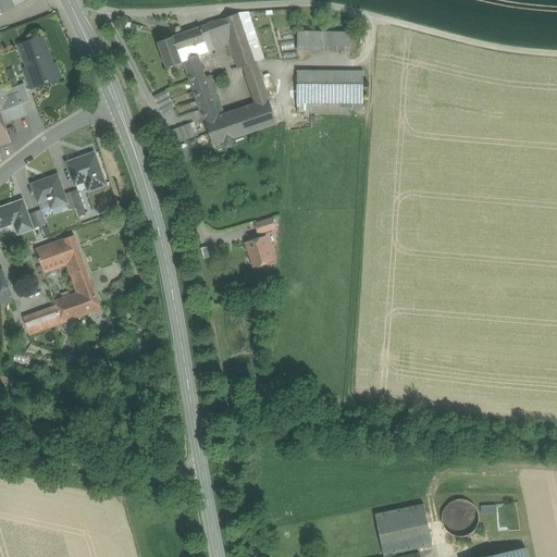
[(9,0),(0,0),(0,12),(0,14),(13,8),(9,0)]
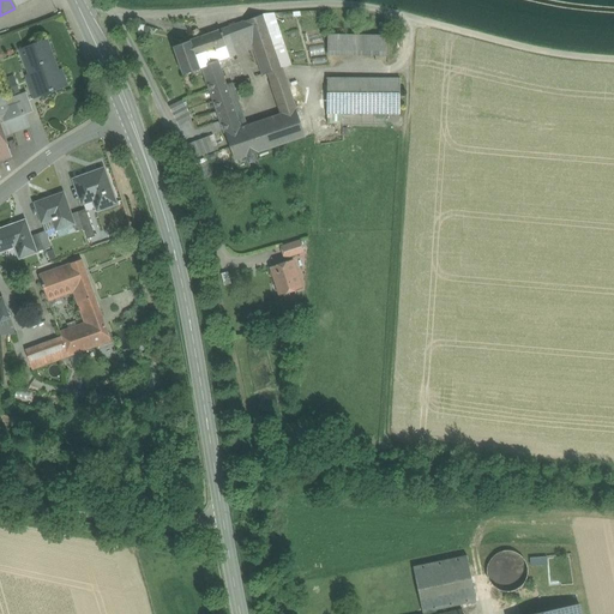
[(265,16),(220,30),(226,46),(229,58),(254,50),(263,76),(266,74),(283,68),(265,16)]
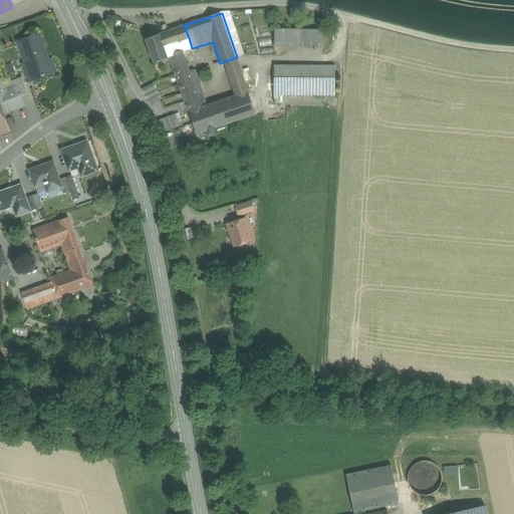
[(184,25),(146,39),(154,62),(168,57),(164,46),(189,38),(184,25)]
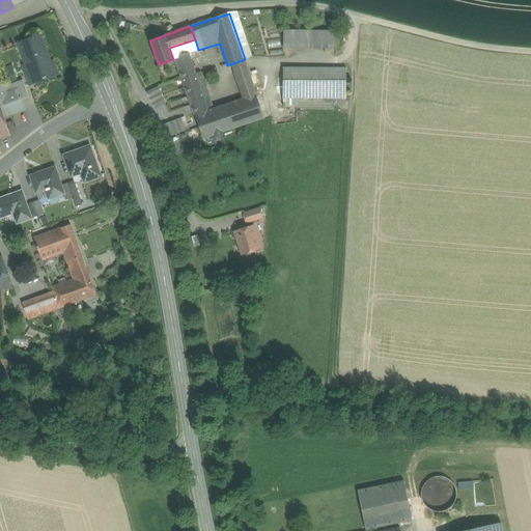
[(284,48),(337,48),(337,29),(284,29),(284,48)]
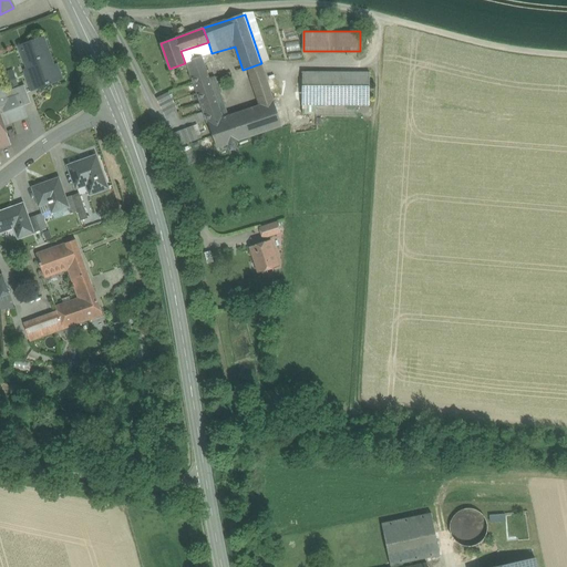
[(53,65),(43,38),(22,45),(30,68),(24,70),(32,91),(62,81),(57,64),(53,65)]
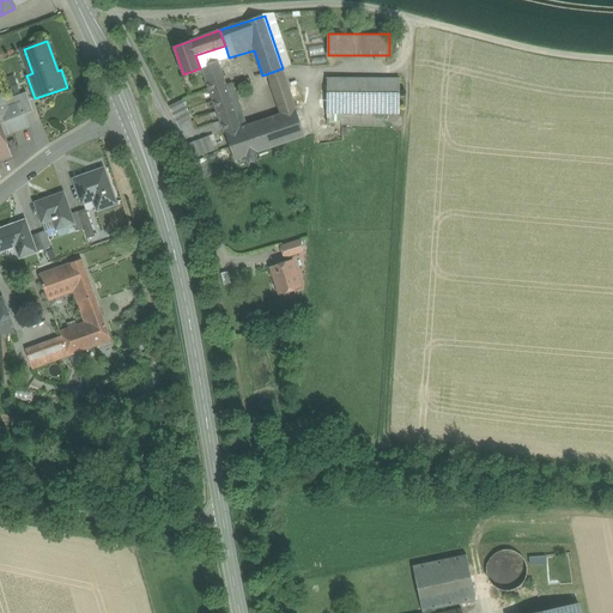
[(234,161),(304,138),(283,68),(266,74),(279,114),(242,126),(219,62),(200,68),(234,161)]
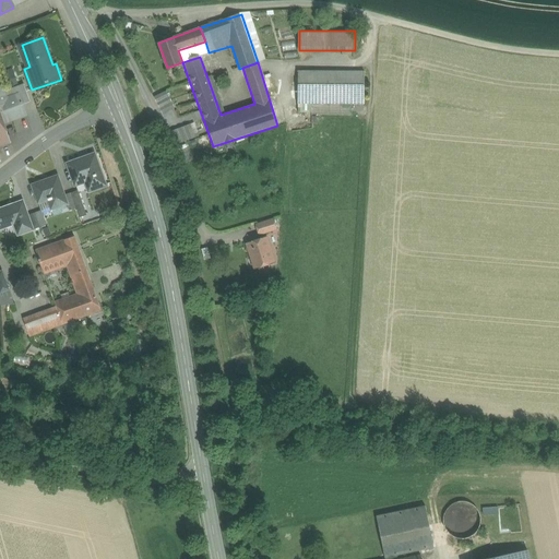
[(311,110),(311,105),(367,104),(367,70),(300,71),(301,110),(311,110)]
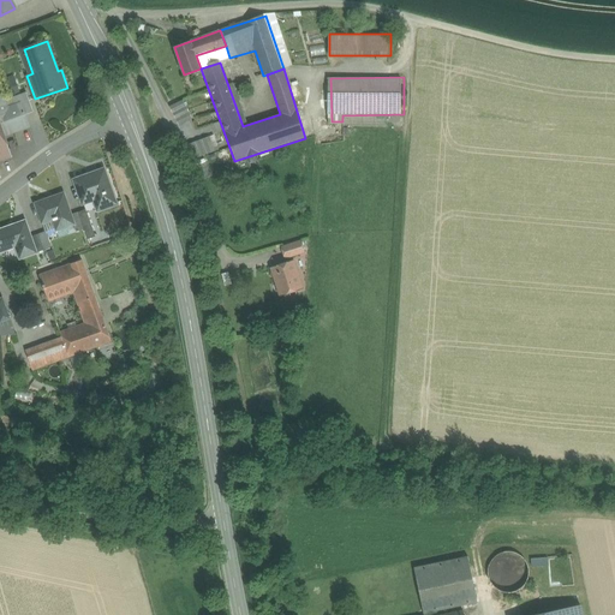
[(5,100),(0,84),(0,124),(25,115),(21,103),(18,103),(17,105),(9,108),(5,100)]
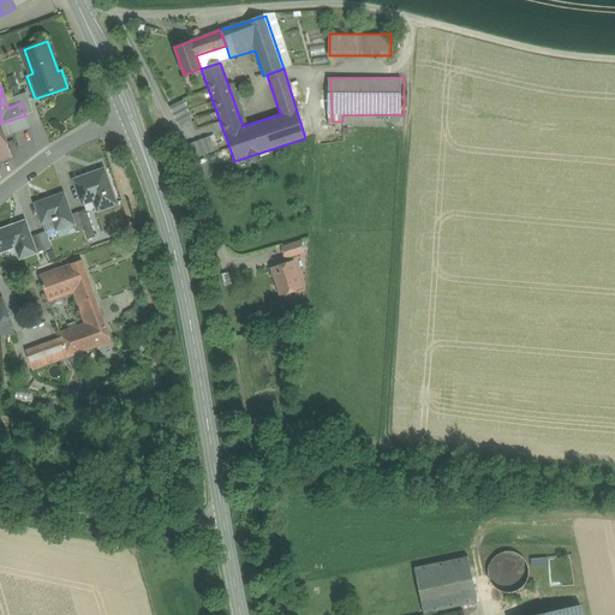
[(27,93),(16,96),(18,103),(21,103),(25,115),(34,112),(27,93)]
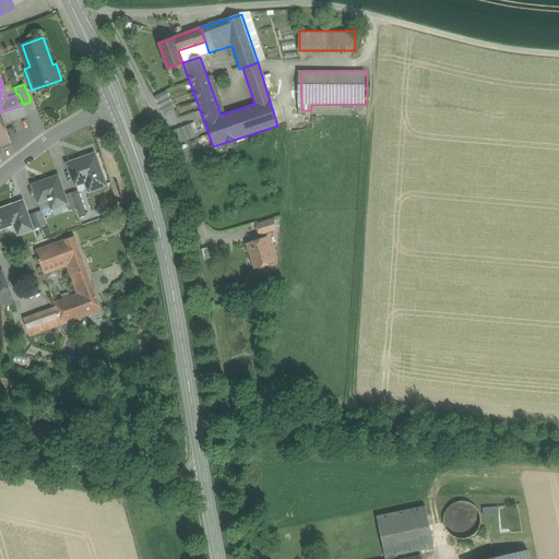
[(14,87),(4,91),(8,98),(15,95),(16,94),(14,87)]
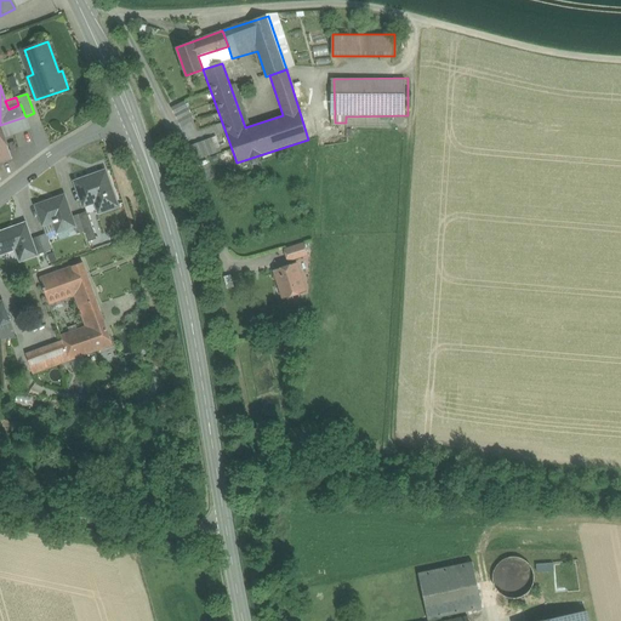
[(172,107),(177,115),(189,108),(186,101),(172,107)]
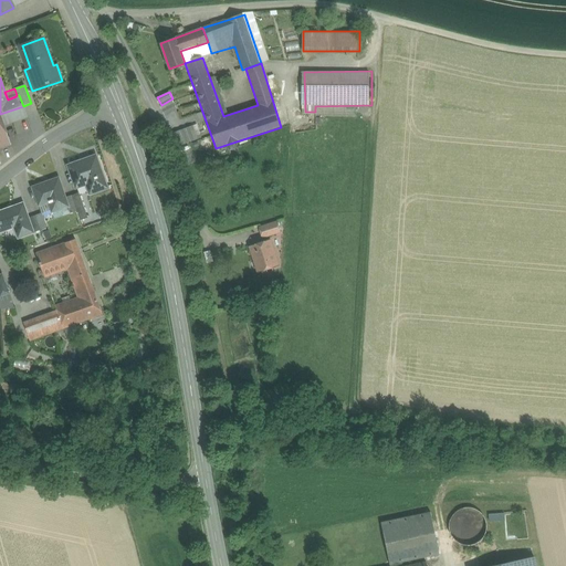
[(23,106),(0,114),(3,125),(27,116),(23,106)]
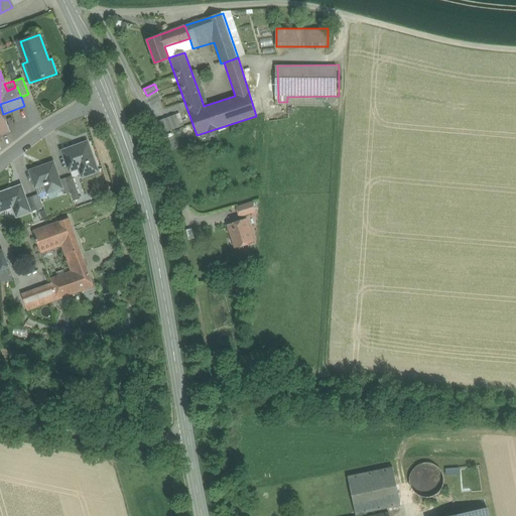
[(0,104),(0,135),(10,132),(0,104)]
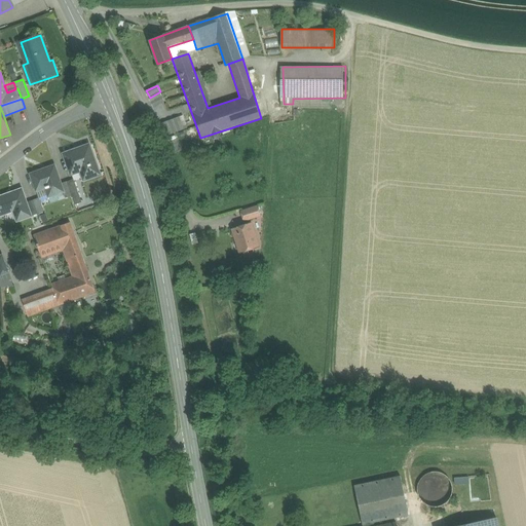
[(171,119),(176,132),(187,127),(182,115),(171,119)]
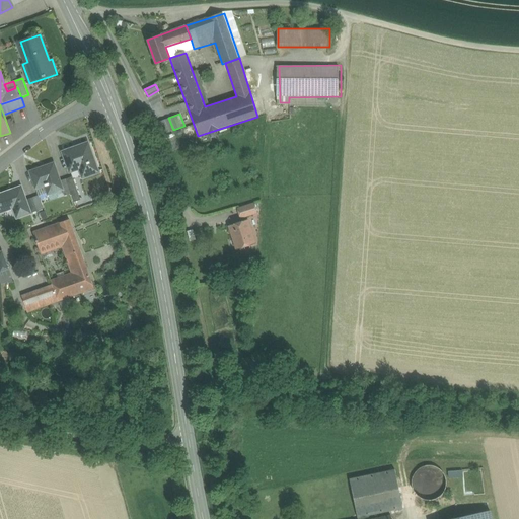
[(87,144),(63,152),(70,171),(82,167),(85,176),(97,171),(87,144)]
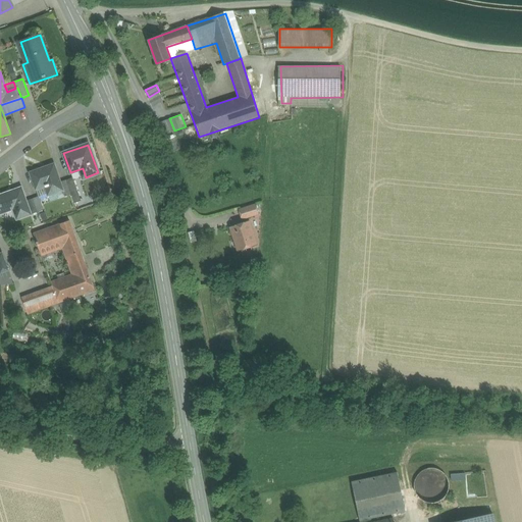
[(54,164),(30,172),(36,190),(45,187),(48,196),(62,191),(63,191),(60,183),(54,164)]
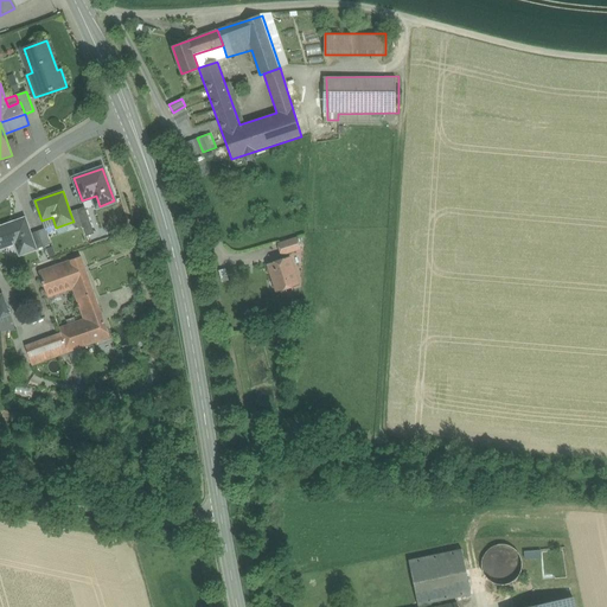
[(94,234),(84,206),(77,209),(83,227),(87,236),(94,234)]
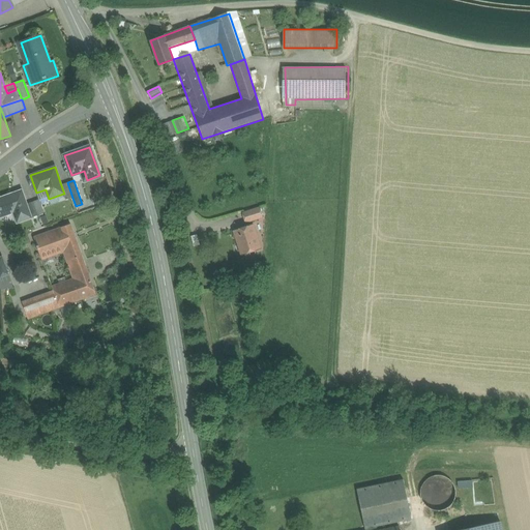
[(67,182),(61,185),(64,194),(63,194),(65,200),(72,198),(67,182)]
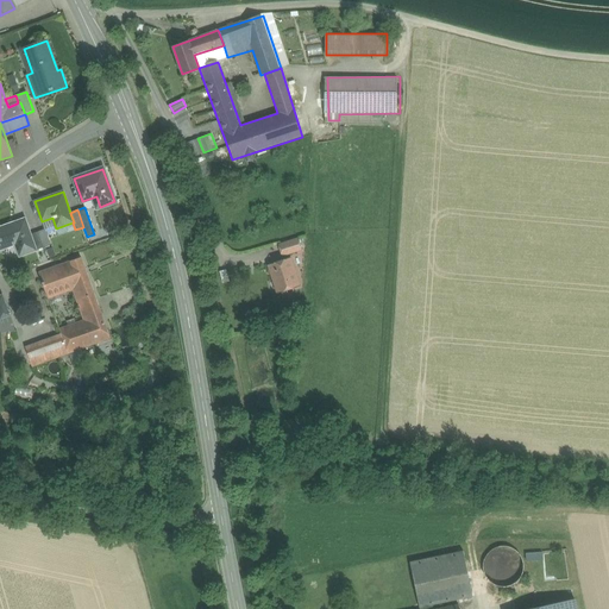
[(25,219),(0,227),(0,249),(18,243),(23,255),(36,250),(30,234),(25,219)]
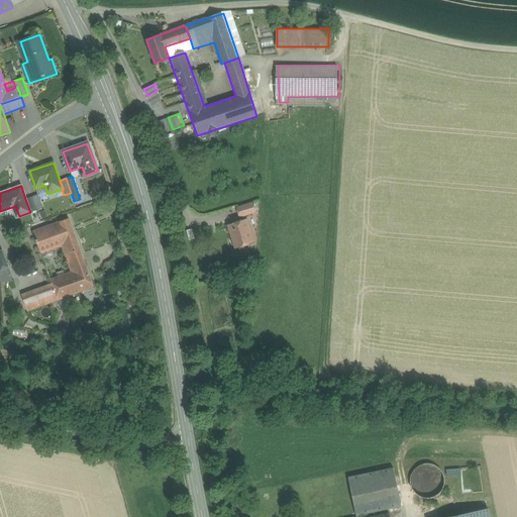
[(38,195),(31,197),(36,210),(43,208),(38,195)]
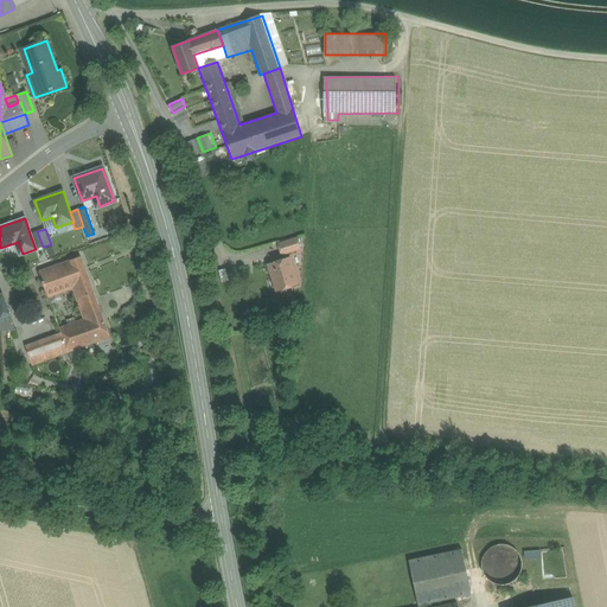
[(37,231),(30,234),(36,249),(43,247),(37,231)]
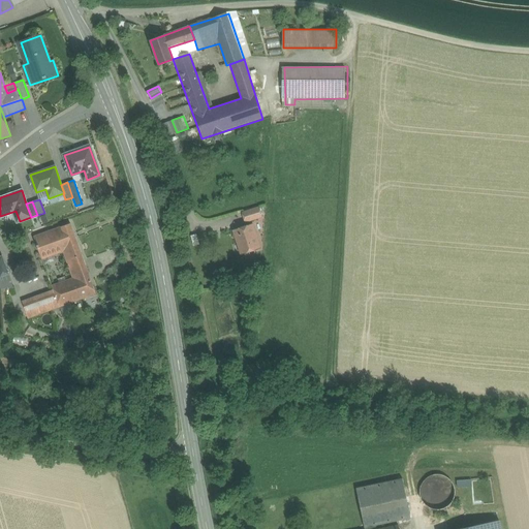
[(124,204),(114,206),(117,222),(123,221),(124,225),(128,224),(124,204)]
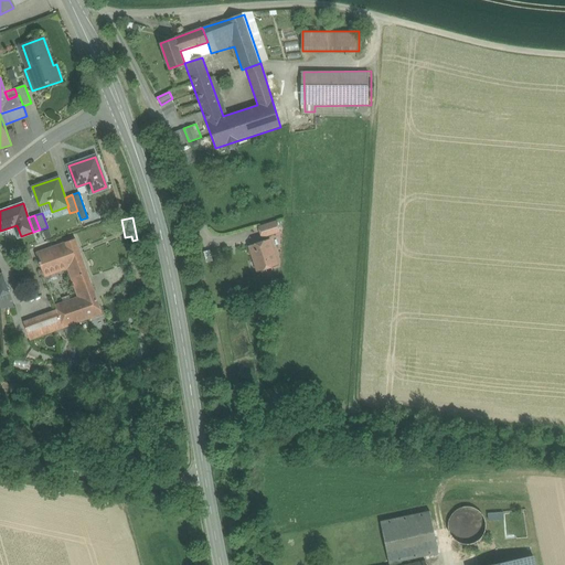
[(279,220),(259,225),(263,237),(283,233),(279,220)]
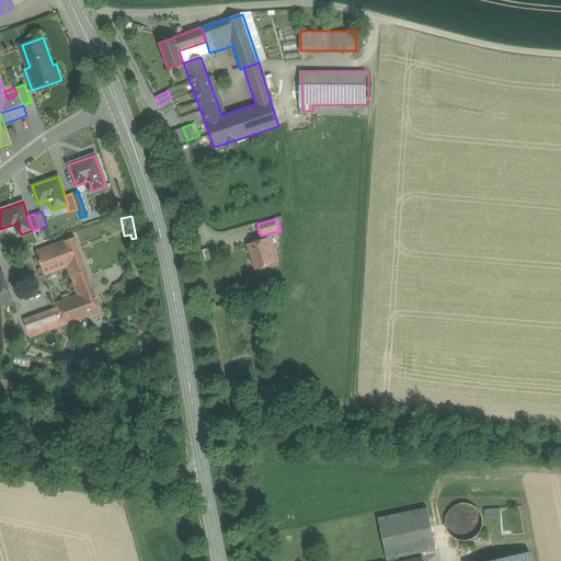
[(75,238),(35,251),(43,273),(55,268),(66,265),(77,295),(93,289),(75,238)]
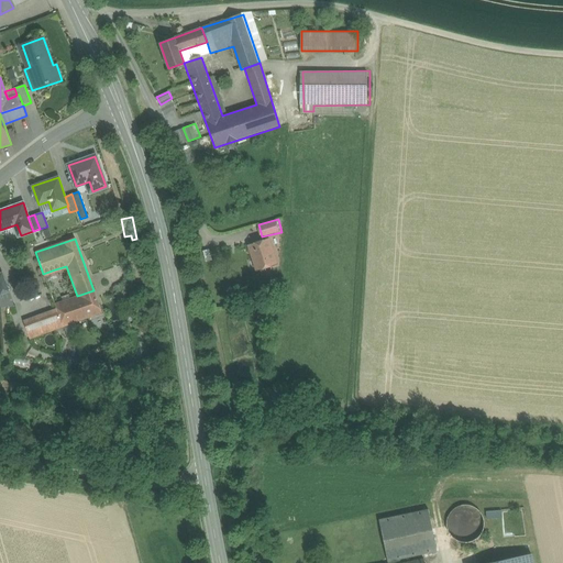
[(272,241),(253,246),(261,273),(279,267),(272,241)]
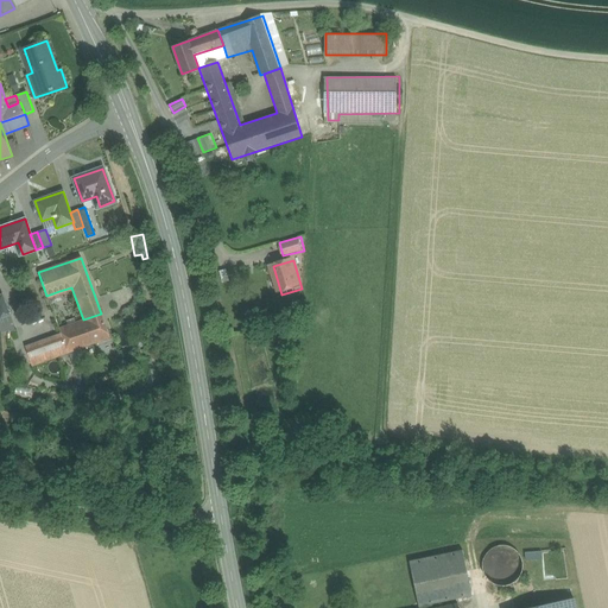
[(59,291),(46,296),(51,306),(63,302),(59,291)]
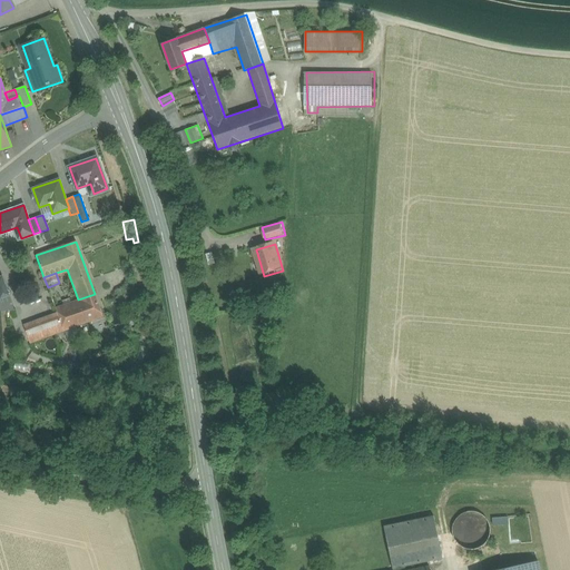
[(64,305),(55,308),(58,317),(64,331),(102,317),(95,294),(78,300),(70,303),(64,305)]
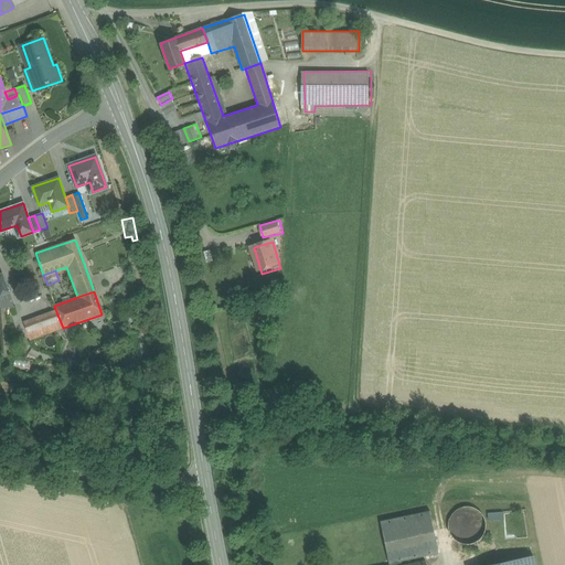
[(0,296),(0,307),(13,307),(9,292),(0,296)]
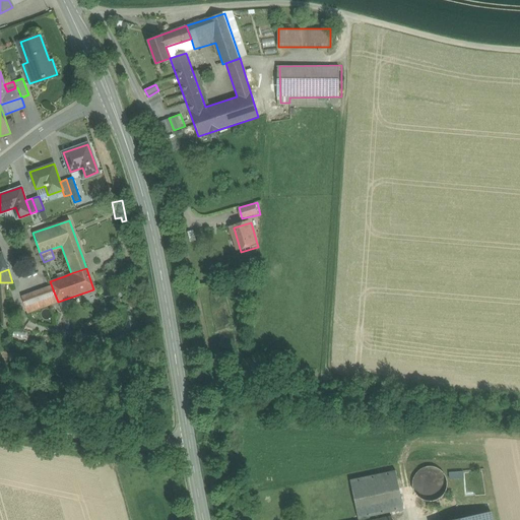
[(53,289),(44,293),(43,291),(22,300),(27,313),(58,302),(53,289)]
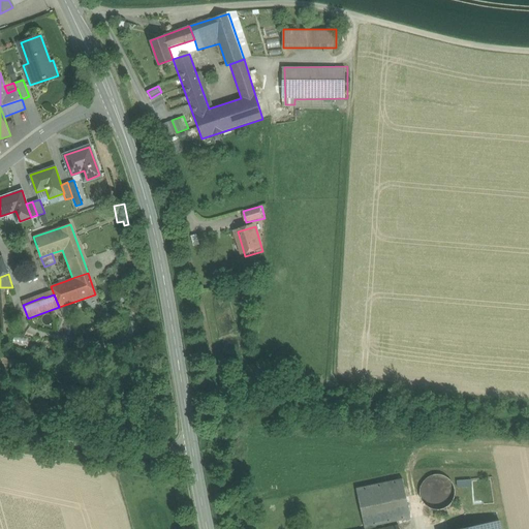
[(424,504),(429,507),(434,509),(440,509),(445,507),(450,504),(454,499),(455,494),(455,488),(452,483),(447,478),(442,475),(437,474),(431,475),(426,478),(423,483),(419,488),(419,494),(421,499),(424,504)]
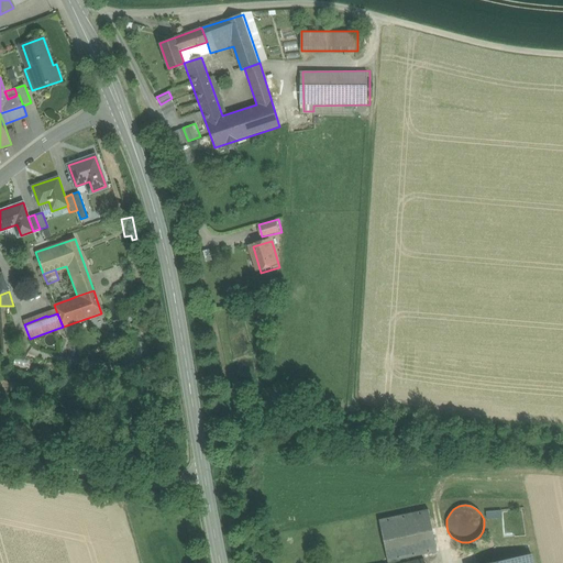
[(428,509),(378,520),(387,562),(437,552),(428,509)]
